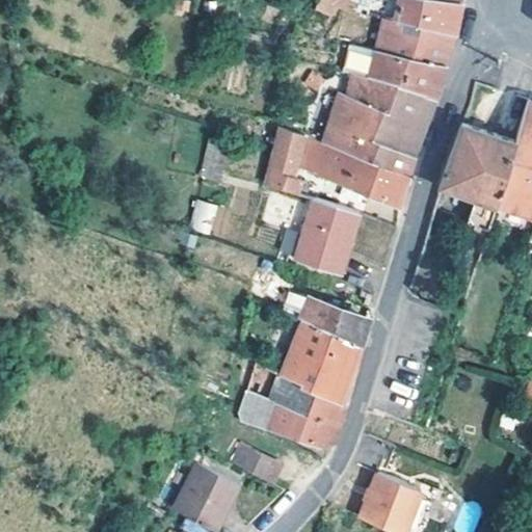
[(418,27),(453,33),(456,4),(456,0),(317,0),(315,11),(338,16),(341,12),(382,21),(394,23),(418,27)]
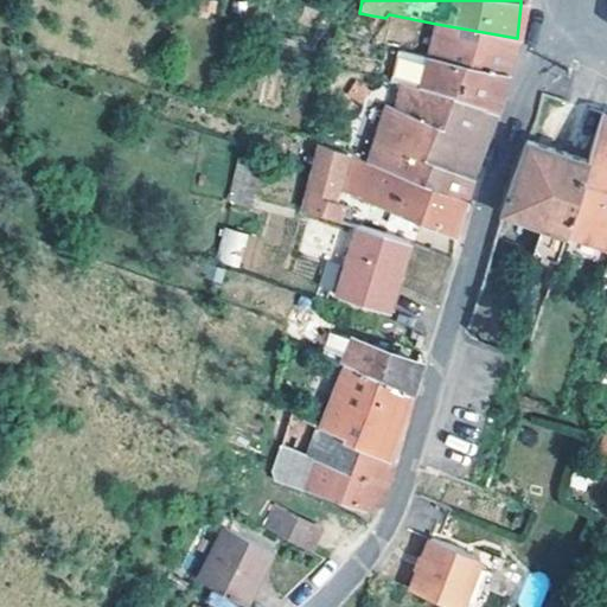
[(429,59),(505,75),(516,44),(517,38),(477,31),(475,40),(448,34),(449,26),(436,24),(432,45),(429,59)]
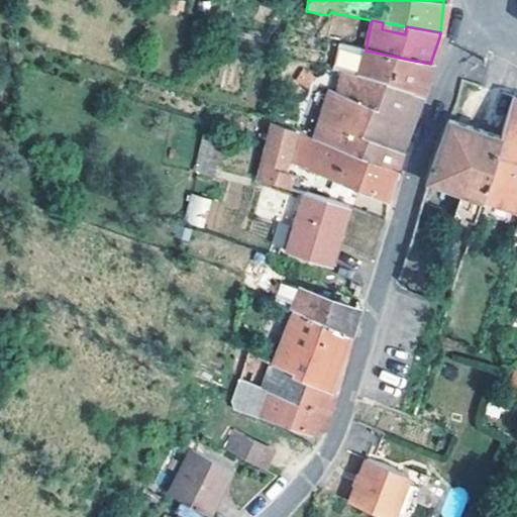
[(346,46),(366,50),(368,38),(354,36),(353,42),(347,40),(346,46)]
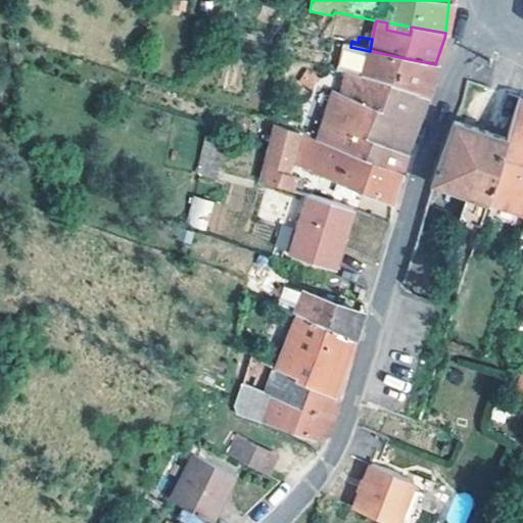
[(341,56),(367,63),(370,51),(350,47),(342,45),(341,56)]
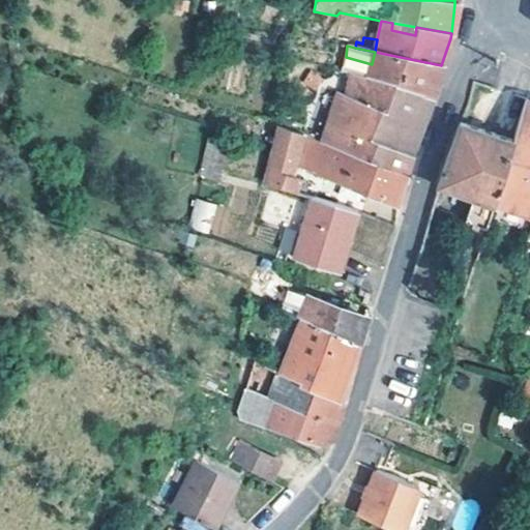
[(367,77),(432,97),(434,92),(439,72),(441,65),(375,52),(372,64),(367,77)]
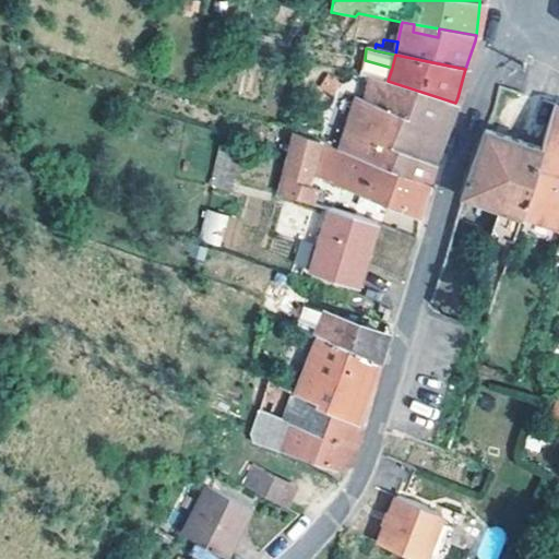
[(346,130),(433,164),(436,155),(455,103),(388,81),(385,98),(391,109),(355,96),(346,130)]
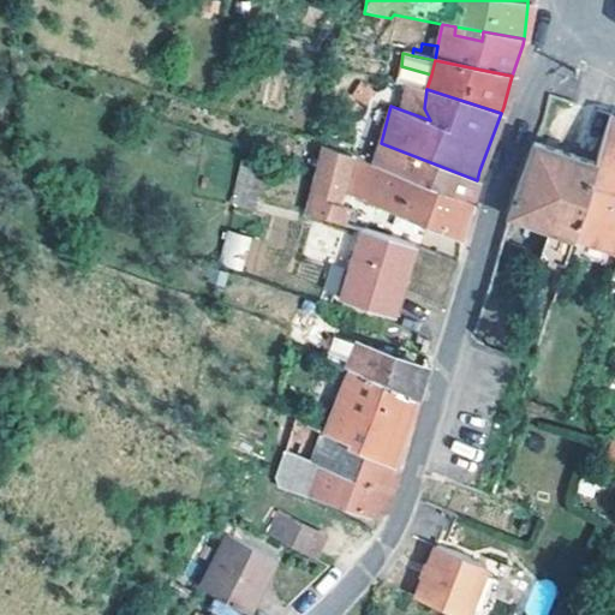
[(593,162),(571,238),(614,252),(614,256),(614,257),(614,256),(614,114),(607,113),(593,162)]
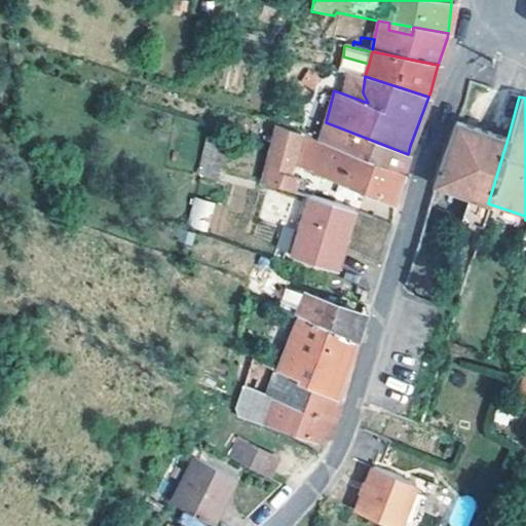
[(481,228),(488,203),(508,139),(455,121),(434,184),(433,186),(466,197),(459,220),(481,228)]
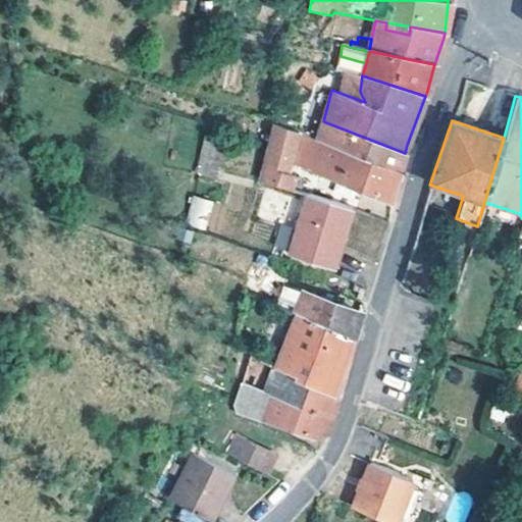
[(402,162),(405,153),(323,121),(318,139),(399,172),(402,162)]
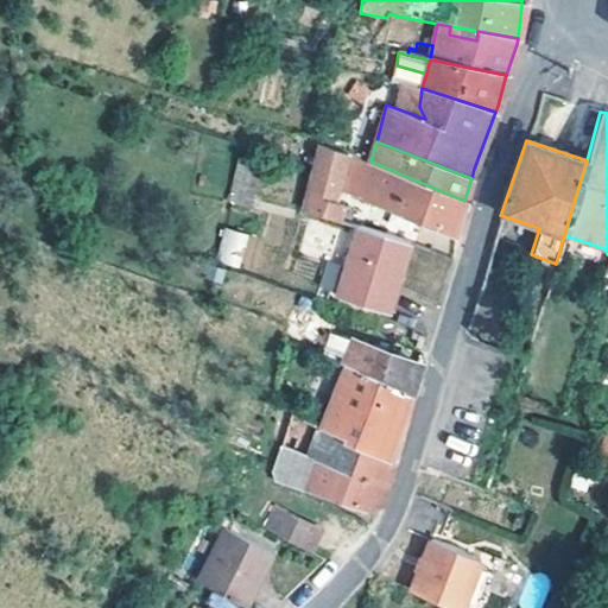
[(306,211),(341,222),(346,203),(337,201),(349,153),(323,145),(318,169),(306,211)]
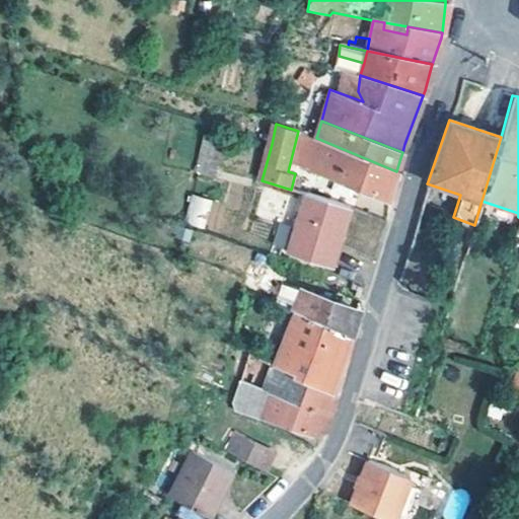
[(388,202),(396,171),(316,138),(306,134),(304,133),(295,166),(337,182),(354,189),(388,202)]
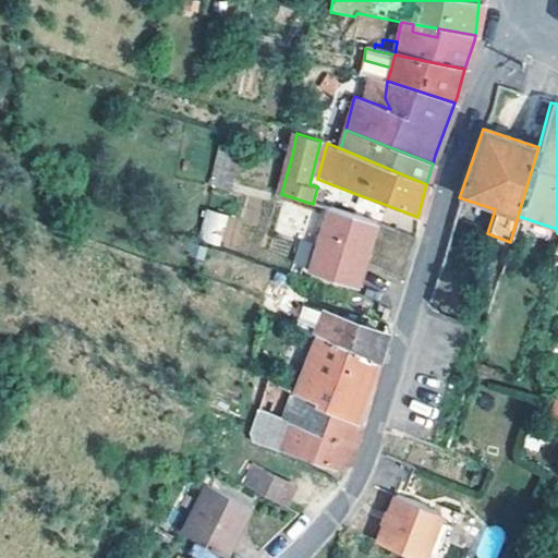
[(241,153),(223,146),(210,182),(229,190),(241,153)]
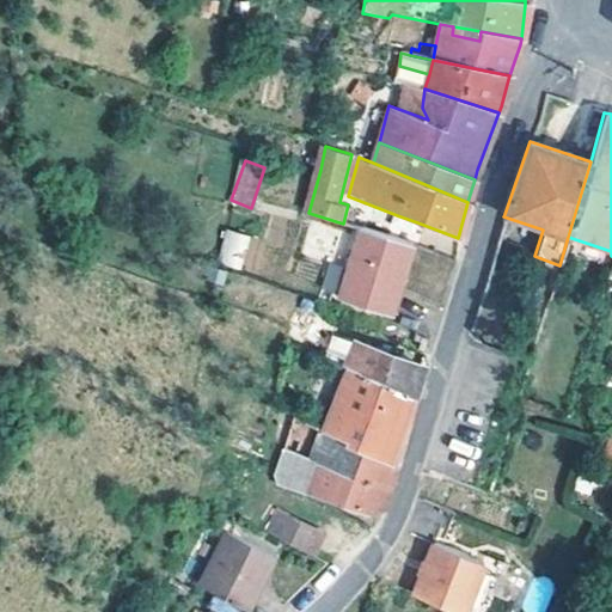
[(417,222),(397,215),(392,227),(412,234),(417,222)]
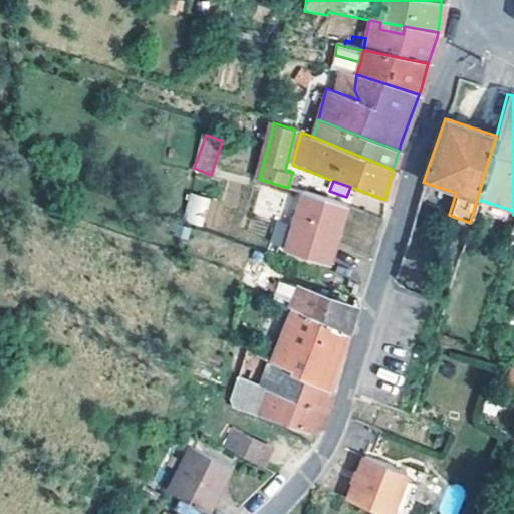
[(342,207),(299,192),(289,225),(296,228),(289,252),(323,263),(342,207)]
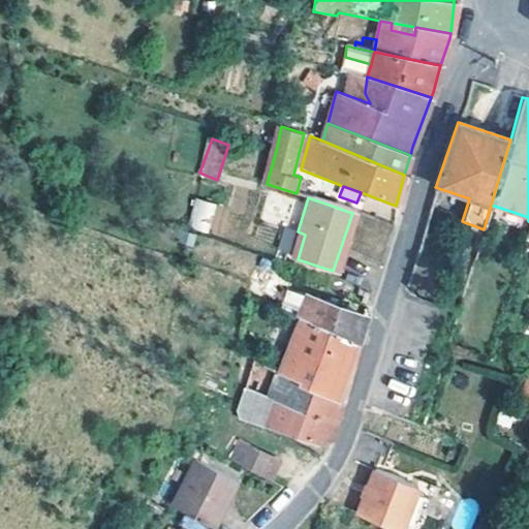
[(188,227),(209,232),(216,204),(194,198),(188,227)]
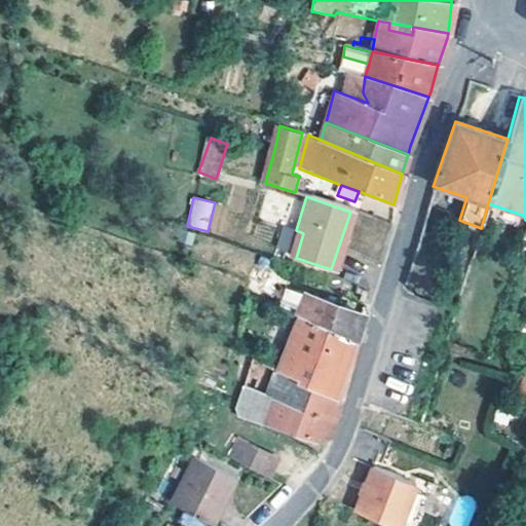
[(357,329),(362,315),(306,297),(283,291),(276,308),(298,317),(354,344),(352,341),(357,329)]
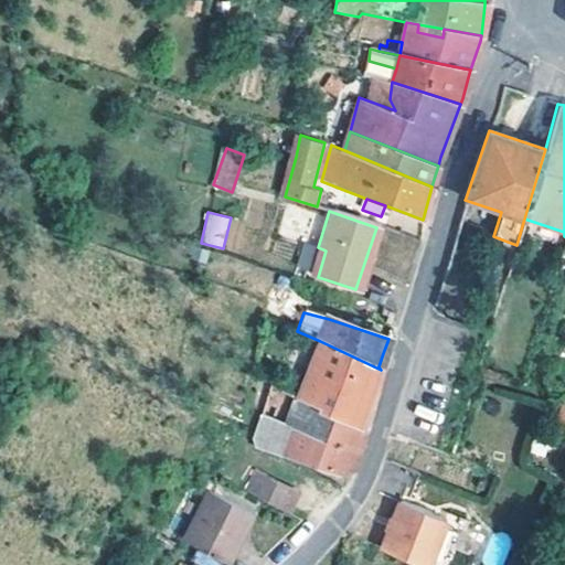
[(372,391),(381,370),(320,341),(299,402),(360,425),(372,391)]
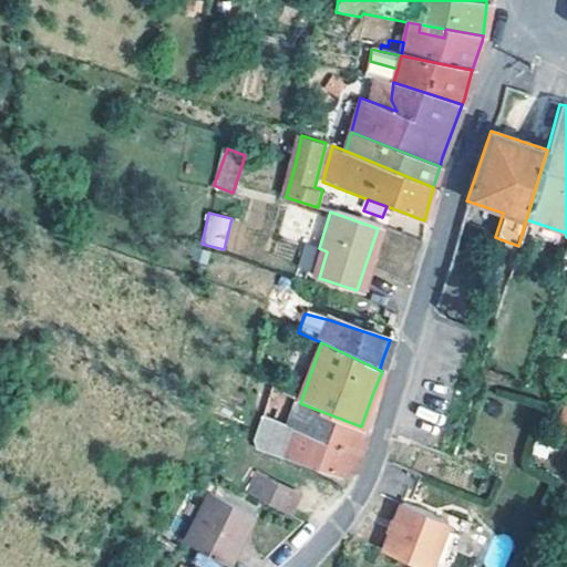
[(301,432),(358,452),(361,441),(364,428),(361,426),(300,403),(270,392),(260,419),(299,435),(301,432)]
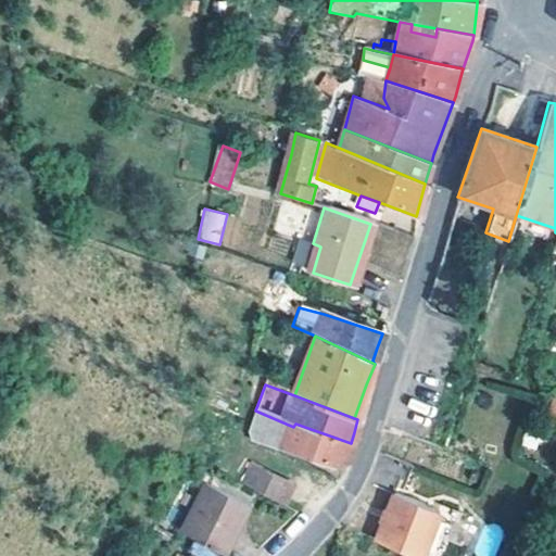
[(555,421),(555,395),(554,395),(546,419),(555,421)]
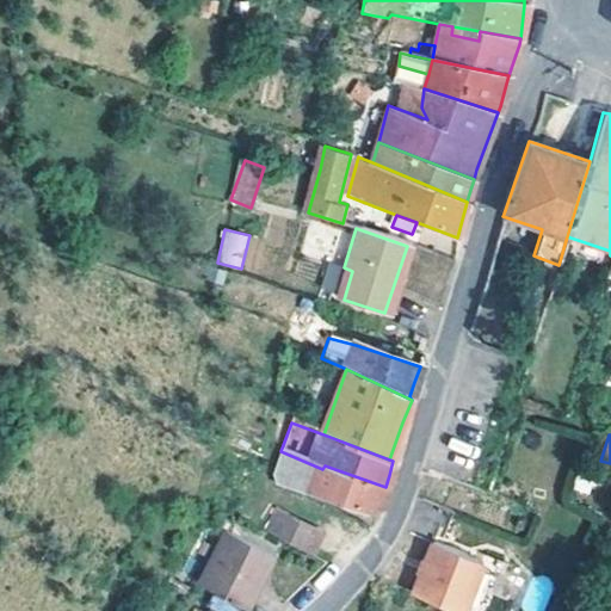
[(381,504),(386,487),(325,466),(322,469),(281,451),(271,475),(307,491),(377,516),(381,504)]
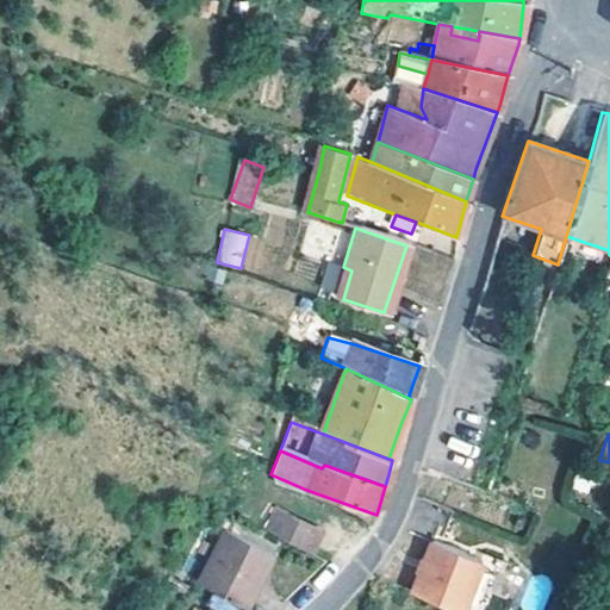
[(267,534),(310,555),(321,533),(278,512),(267,534)]
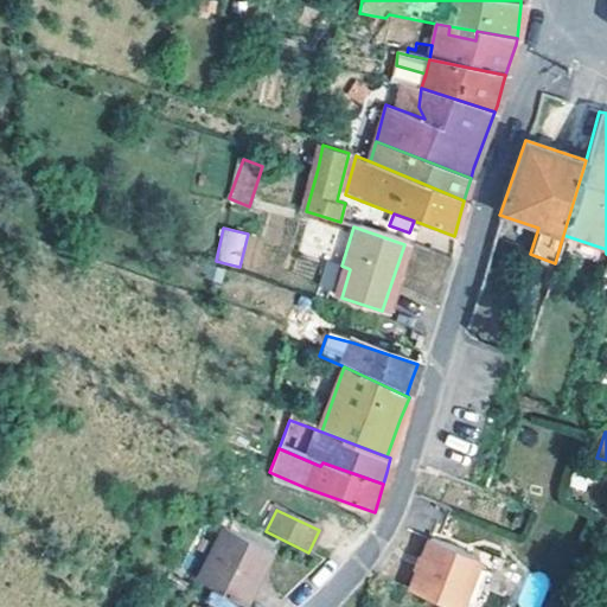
[(259,570),(264,572),(274,554),(225,530),(223,535),(208,566),(200,582),(243,604),(259,570)]
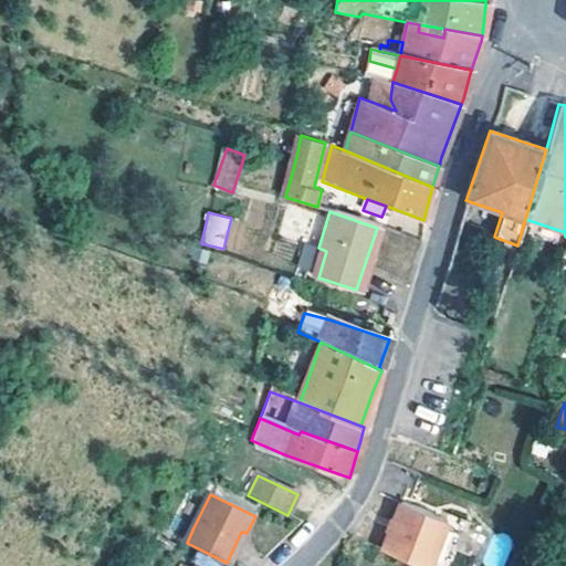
[(378,547),(426,565),(444,519),(397,500),(391,516),(387,520),(384,526),(386,531),(378,547)]
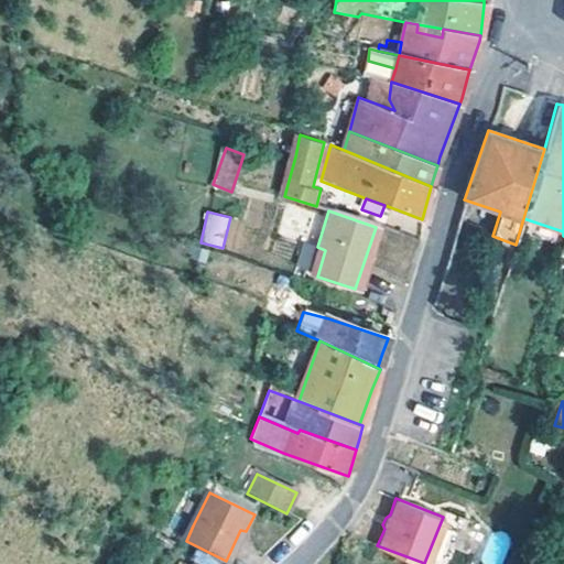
[(444,511),(444,512),(443,517),(424,563),(443,563),(461,520),(462,519),(444,511)]
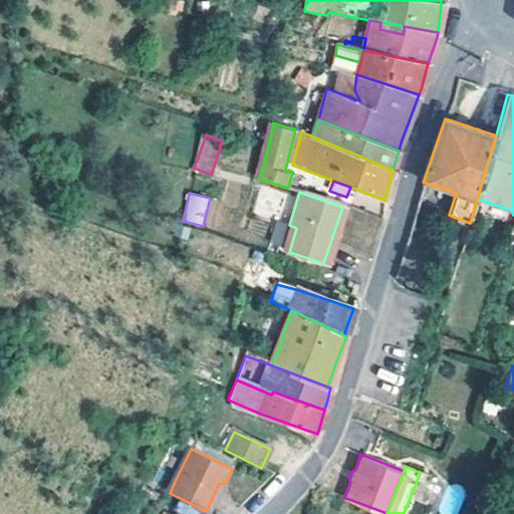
[(206,511),(210,513),(224,484),(219,483),(206,511)]
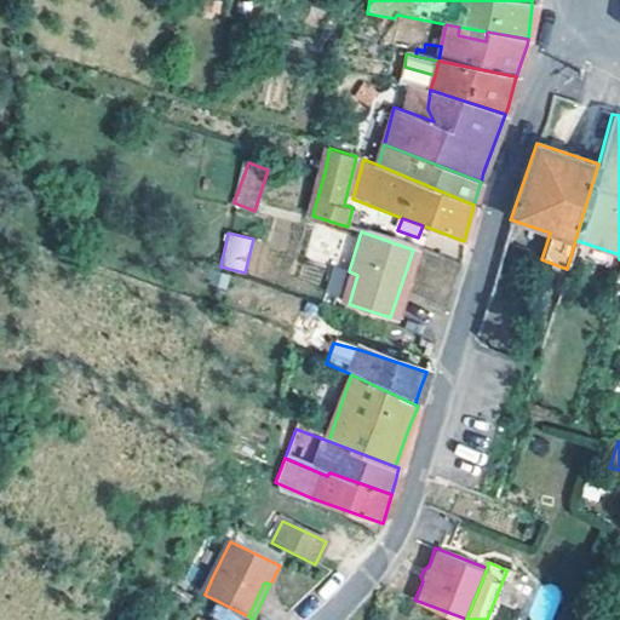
[(218,619),(244,619),(218,602),(210,614),(218,619)]
